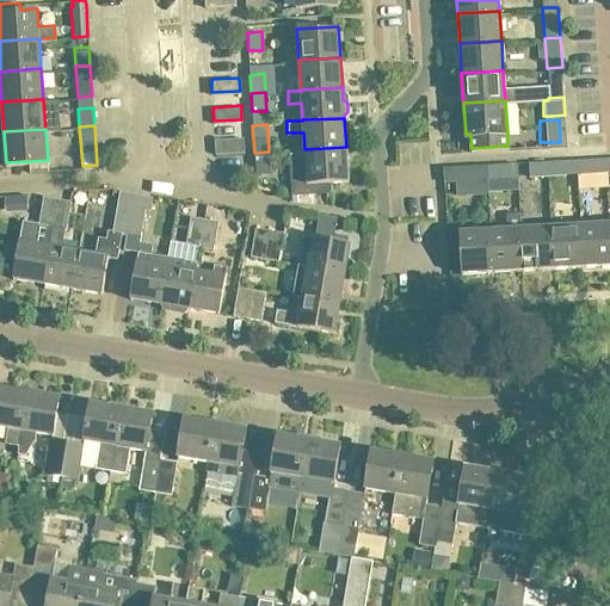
[(242,136),(214,137),(215,152),(244,150),(242,136)]
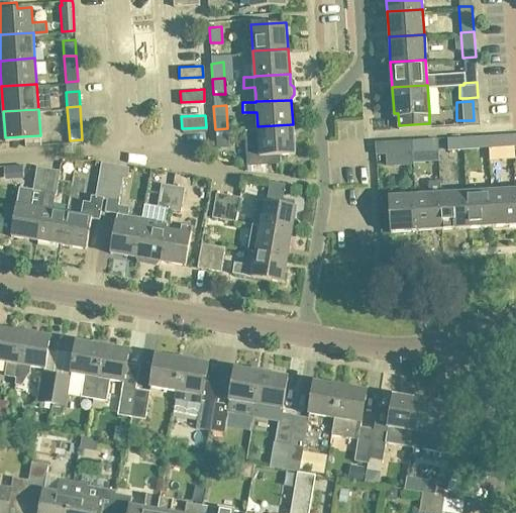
[(293,124),(258,126),(244,127),(246,164),(266,162),(265,152),(295,151),(293,124)]
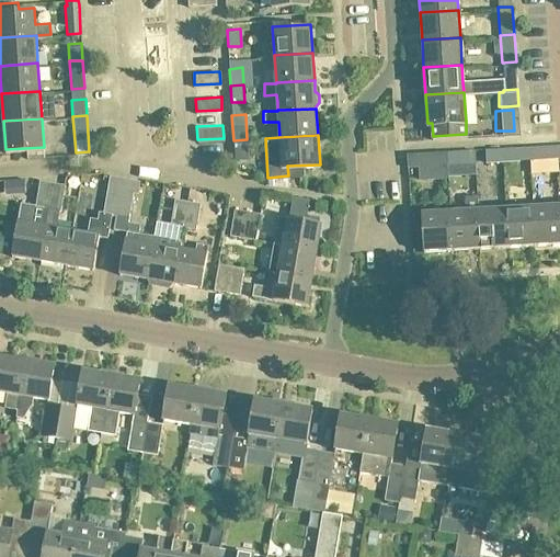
[(248,157),(247,139),(233,140),(235,157),(248,157)]
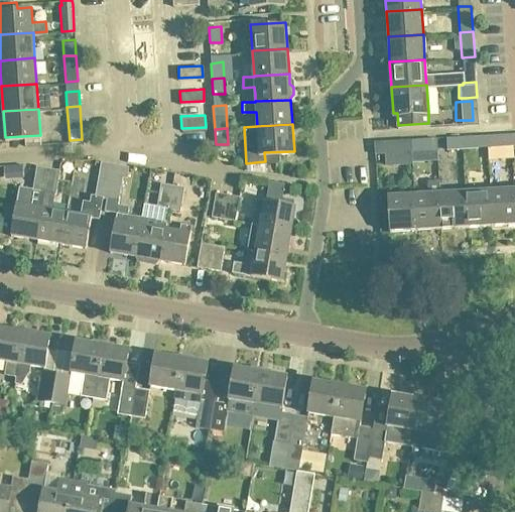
[(513,143),(513,131),(498,132),(498,143),(513,143)]
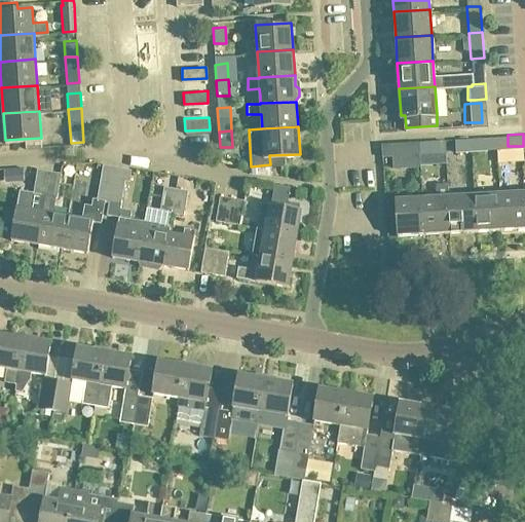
[(471,137),(472,148),(487,147),(486,136),(471,137)]
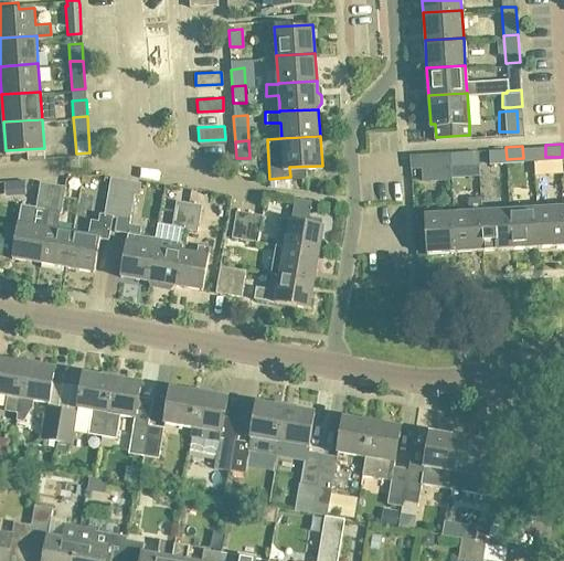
[(507,159),(506,147),(489,148),(490,160),(507,159)]
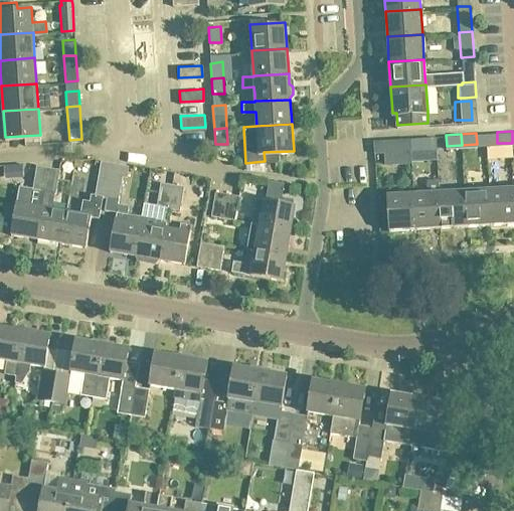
[(408,137),(409,159),(436,157),(435,136),(408,137)]
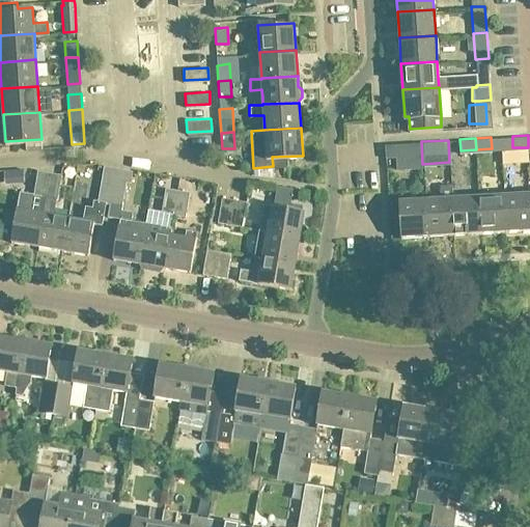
[(67,216),(61,247),(87,252),(92,221),(101,223),(105,201),(109,202),(115,166),(103,164),(96,198),(92,198),(91,205),(84,204),(83,211),(82,219),(67,216)]
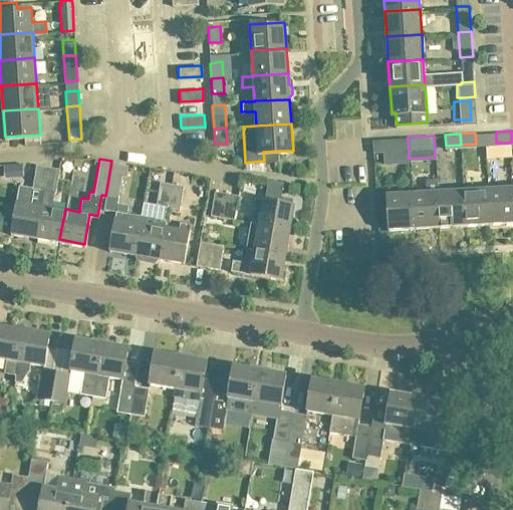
[(111,161),(105,196),(117,198),(121,175),(125,175),(127,164),(111,161)]
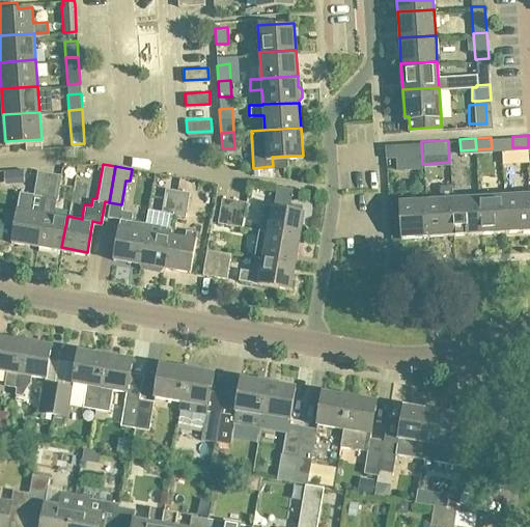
[(18,199),(15,216),(2,214),(0,227),(0,234),(11,237),(10,239),(36,243),(42,212),(43,205),(43,203),(49,170),(37,168),(32,192),(19,189),(17,199),(18,199)]
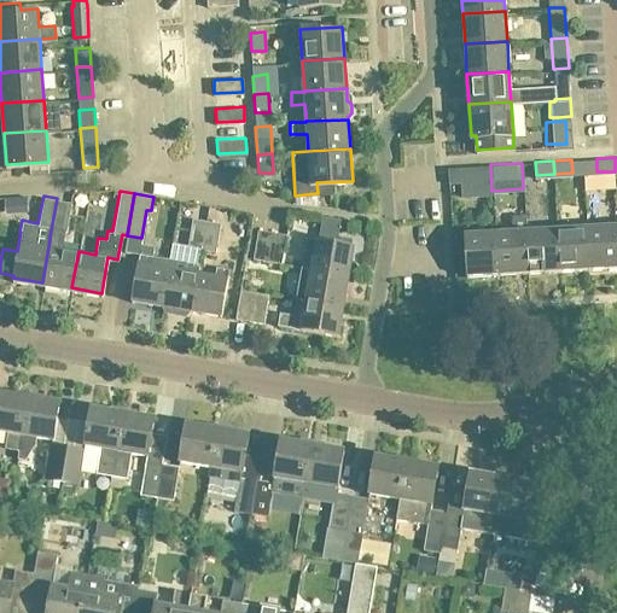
[(48,246),(42,282),(71,287),(79,251),(62,249),(63,239),(64,239),(65,229),(67,229),(71,202),(57,198),(50,237),(50,239),(48,246)]
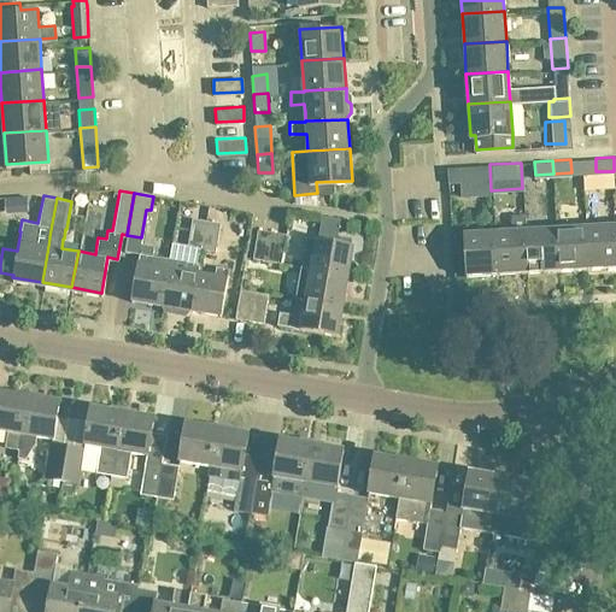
[(512,212),(512,228),(496,228),(498,270),(528,269),(524,212),(512,212)]
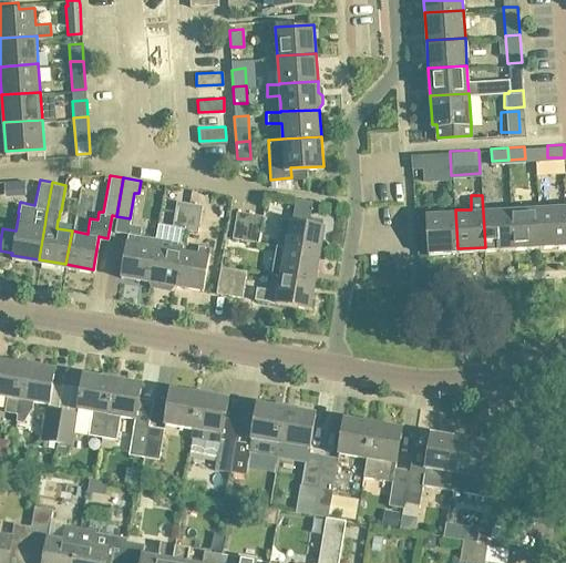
[(511,207),(483,208),(483,195),(482,195),(485,247),(513,245),(511,207)]
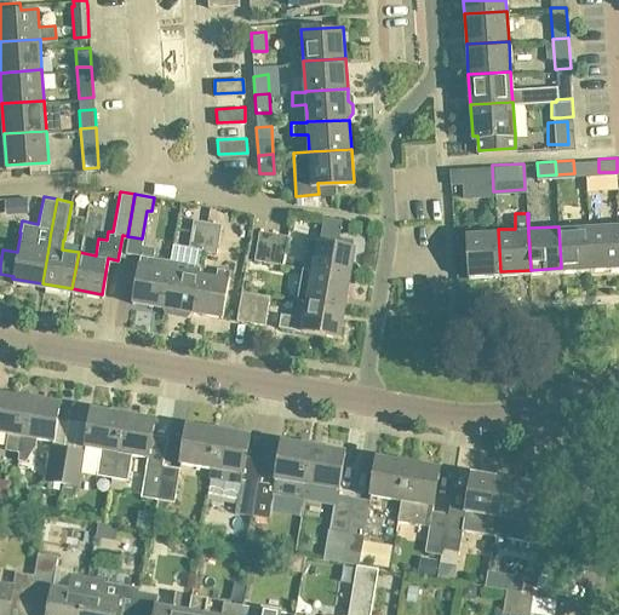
[(202,248),(207,219),(193,217),(188,246),(202,248)]
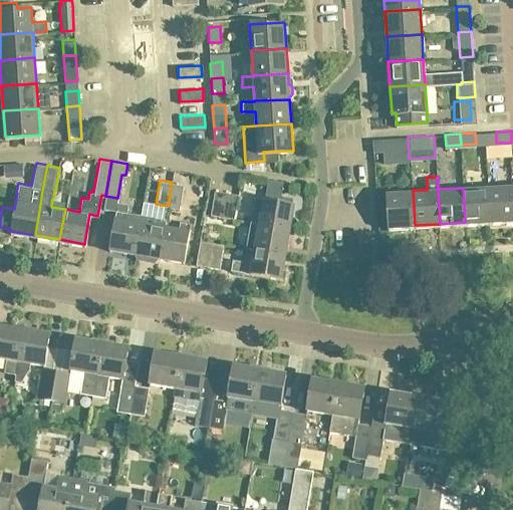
[(183,184),(172,182),(168,206),(179,208),(183,184)]
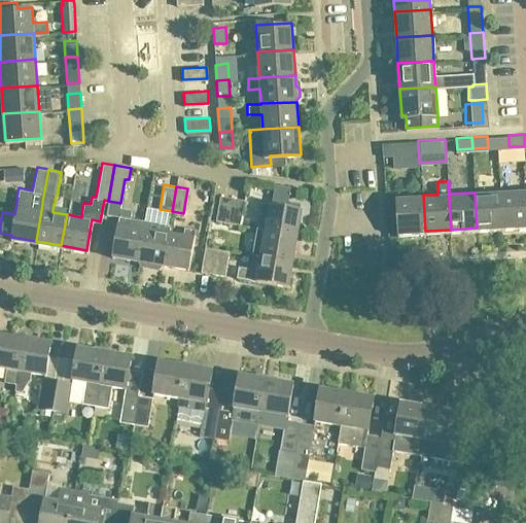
[(525,188),(501,190),(502,227),(525,224),(525,188)]
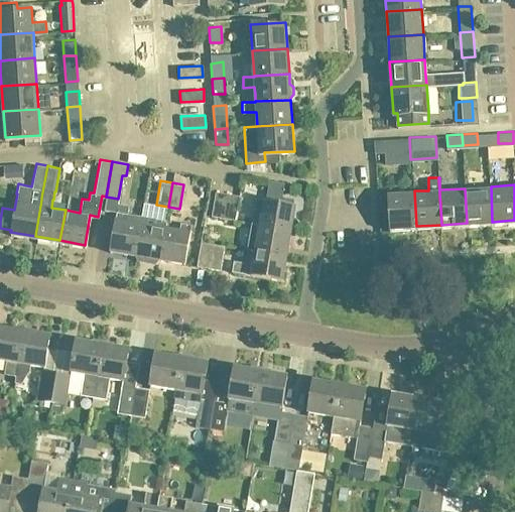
[(492,222),(491,186),(465,188),(467,223),(492,222)]
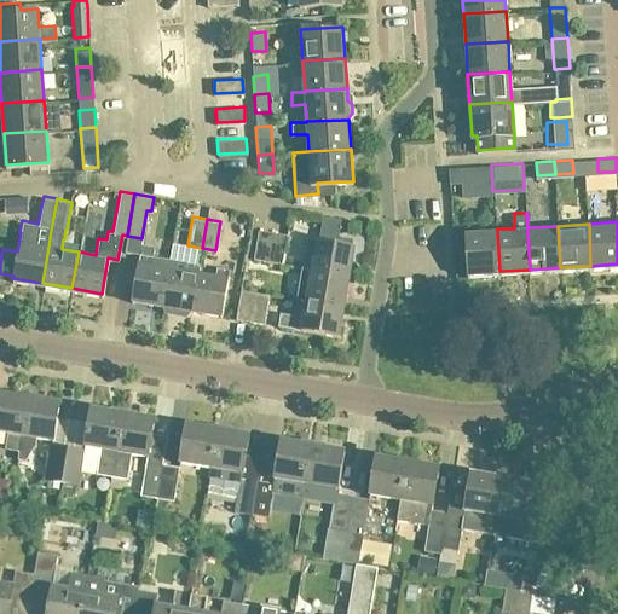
[(267,259),(272,230),(258,227),(253,256),(267,259)]
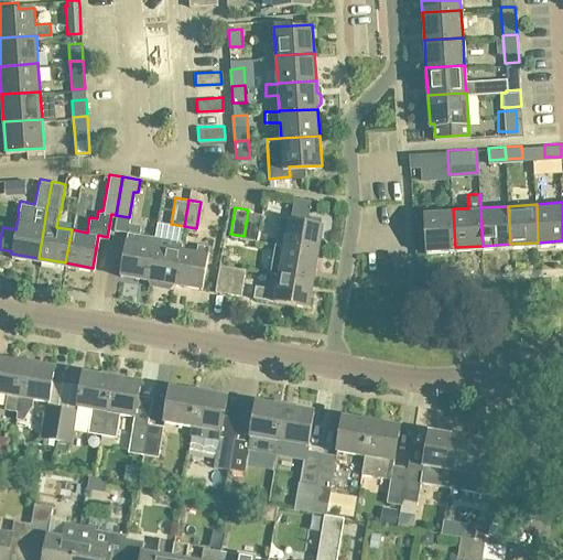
[(455,247),(453,208),(424,211),(426,249),(455,247)]
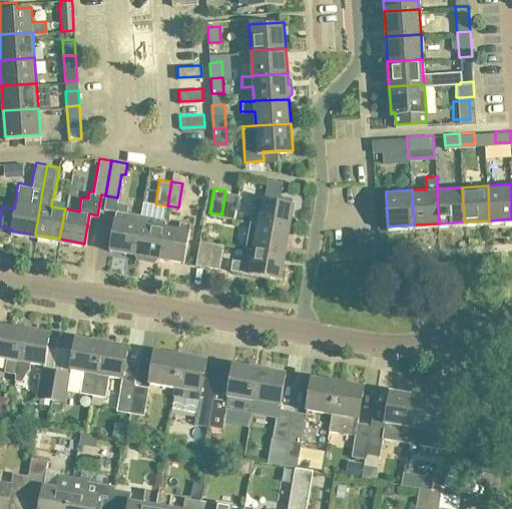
[(225,190),(221,214),(233,216),(237,193),(225,190)]
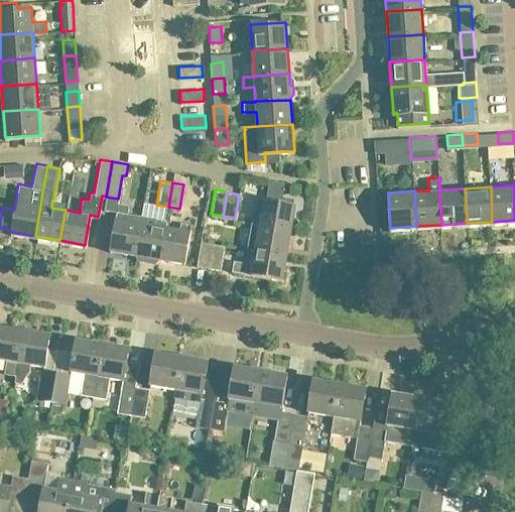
[(259,223),(290,229),(294,204),(256,197),(254,208),(261,210),(259,223)]
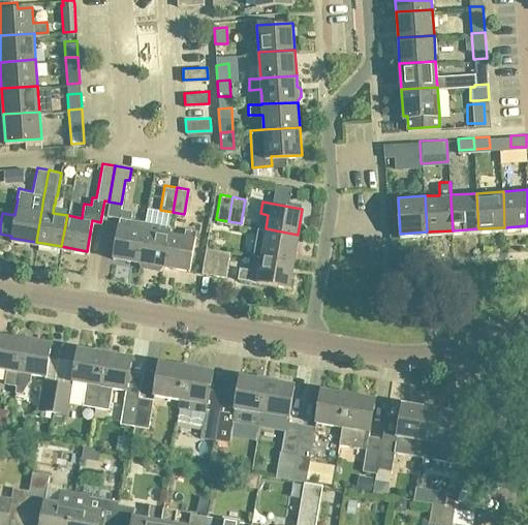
[(120,208),(118,216),(112,254),(137,259),(143,228),(145,220),(130,218),(131,210),(120,208)]
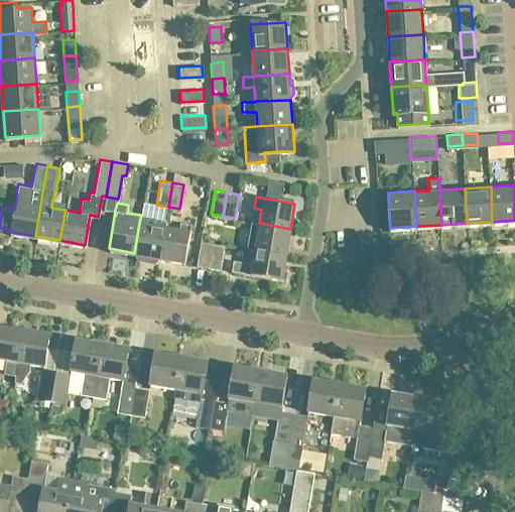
[(139,223),(134,253),(144,254),(146,259),(154,260),(157,257),(159,257),(164,227),(165,219),(155,218),(153,225),(139,223)]
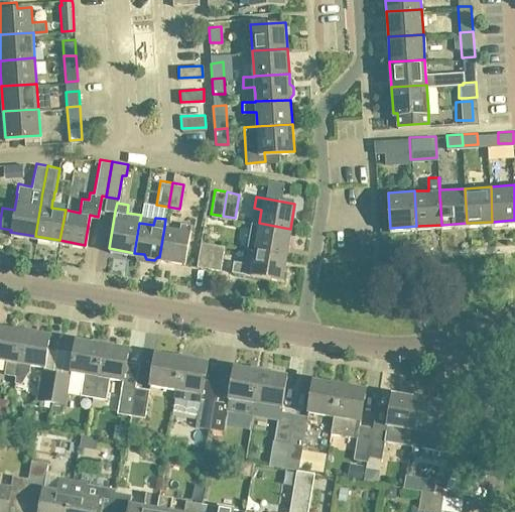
[(164,227),(159,257),(184,261),(190,224),(179,222),(178,230),(164,227)]
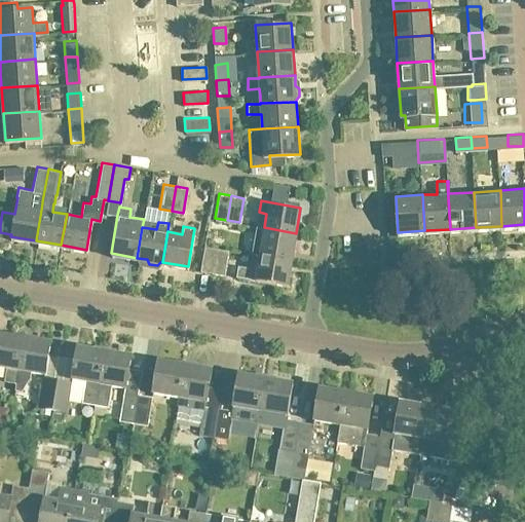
[(256,226),(252,251),(291,258),(296,233),(264,227),(256,226)]
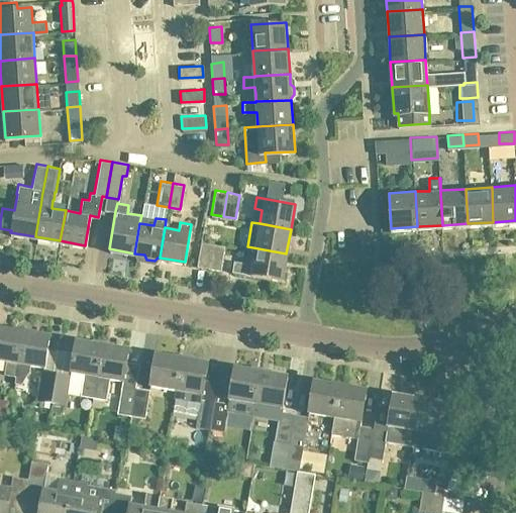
[(200,240),(196,265),(220,269),(224,245),(200,240)]
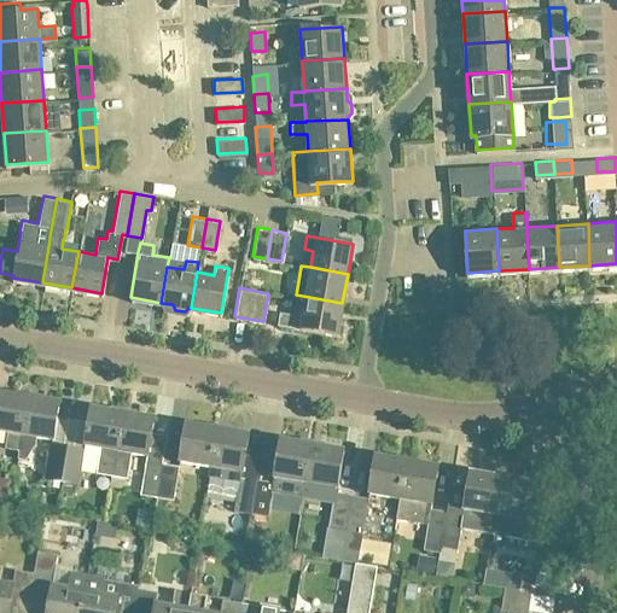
[(296,295),(292,313),(280,310),(278,323),(291,326),(337,333),(342,303),(296,295)]
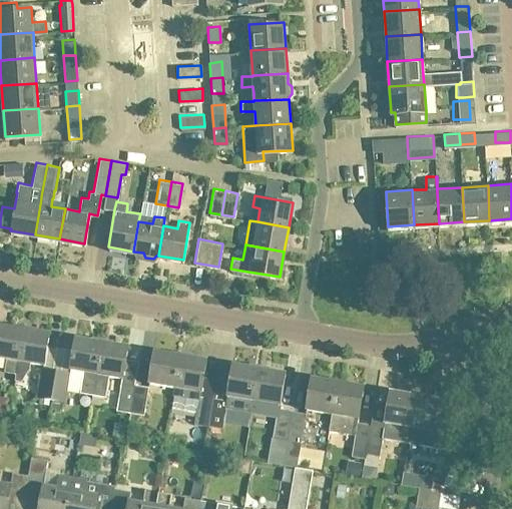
[(14,373),(22,328),(0,323),(0,355),(6,357),(3,371),(14,373)]
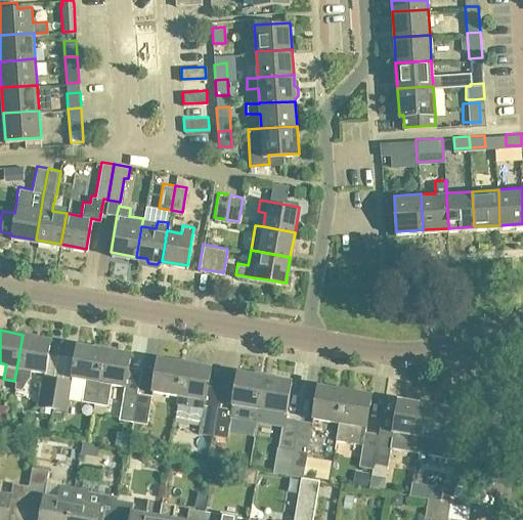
[(14,381),(13,386),(20,388),(29,375),(30,369),(44,372),(50,339),(23,335),(14,381)]
